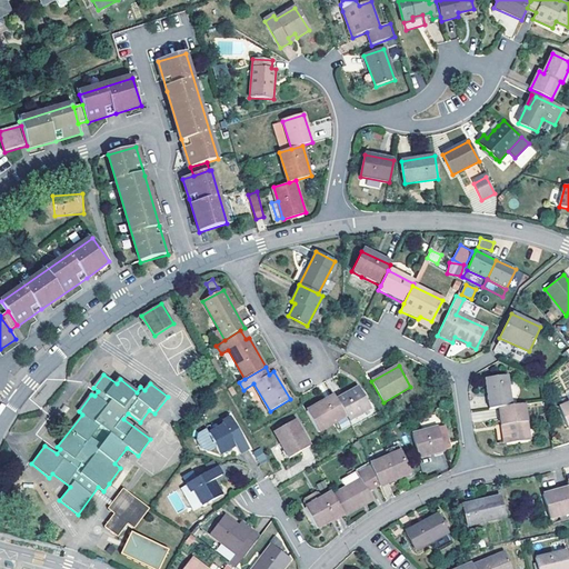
[(499,408),(511,406),(506,375),(486,378),(490,409),(499,408)]
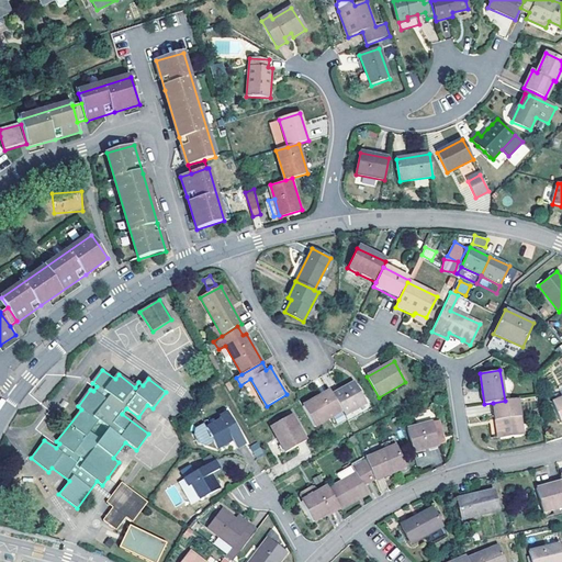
[(334,395),(341,411),(348,422),(370,409),(355,383),(334,395)]
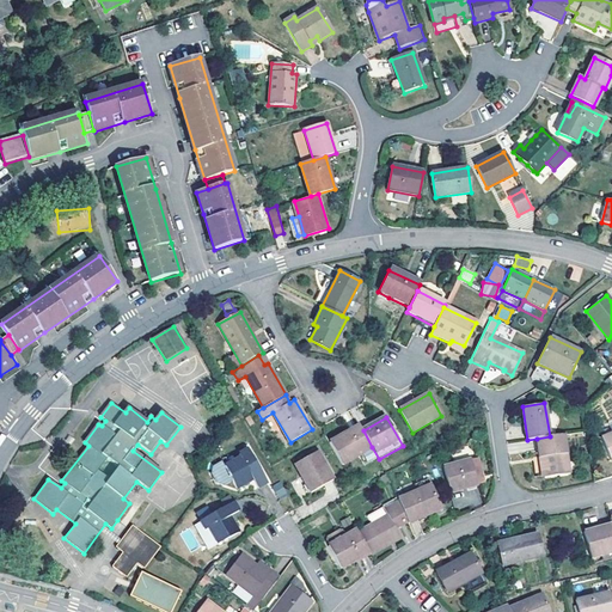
[(342,465),(372,447),(363,430),(360,426),(330,444),(342,465)]
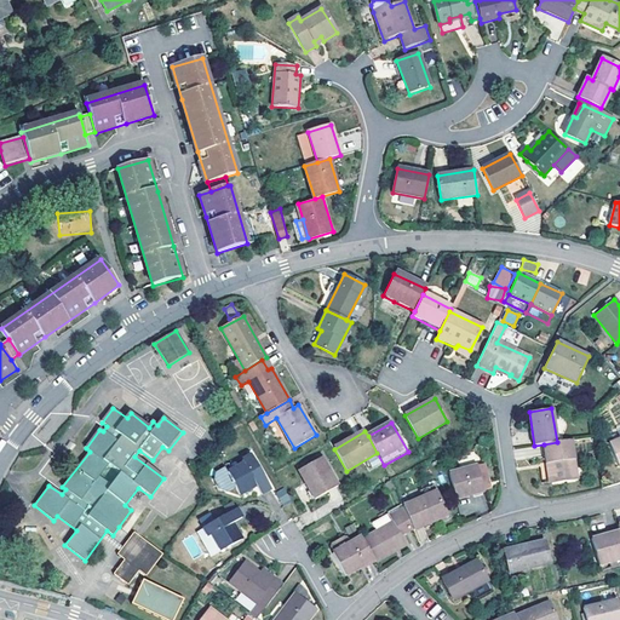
[(619,438),(609,445),(619,466),(619,465),(619,438)]
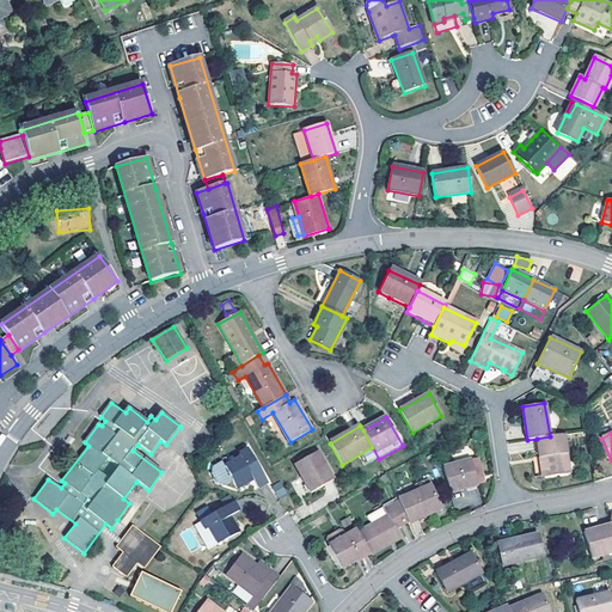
[(550,436),(537,439),(540,458),(543,458),(546,477),(570,473),(563,434),(550,436)]
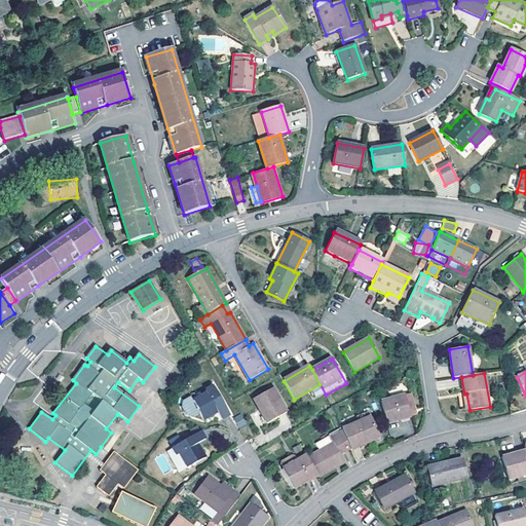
[(205,390),(208,393),(193,402),(182,408),(187,416),(193,417),(200,413),(204,420),(218,412),(223,419),(230,415),(214,386),(205,390)]
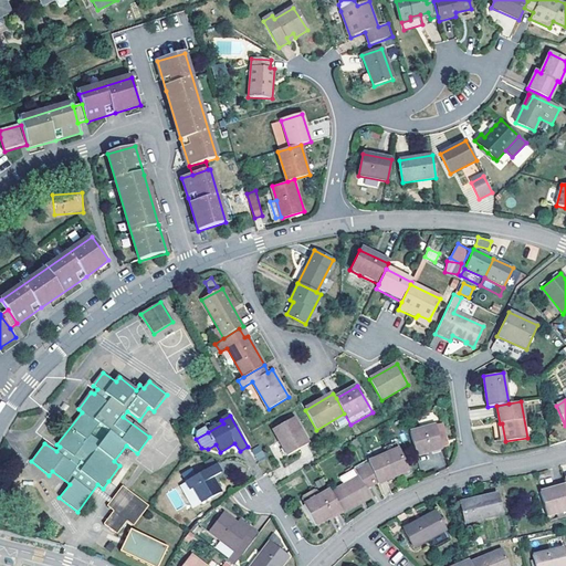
[(308,443),(293,418),(273,430),(287,456),(308,443)]
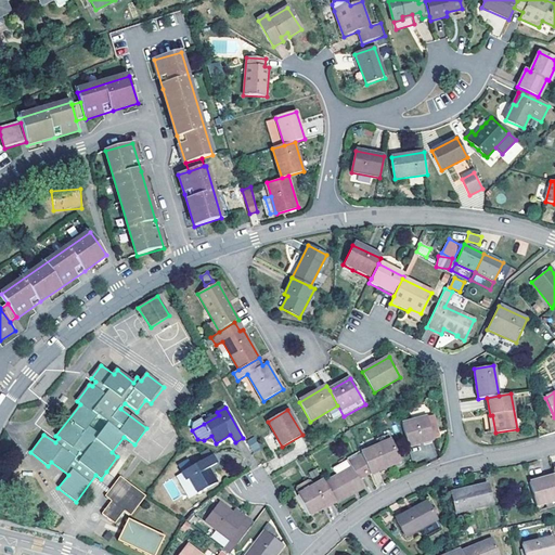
[(433,415),(427,417),(433,439),(438,438),(433,415)]
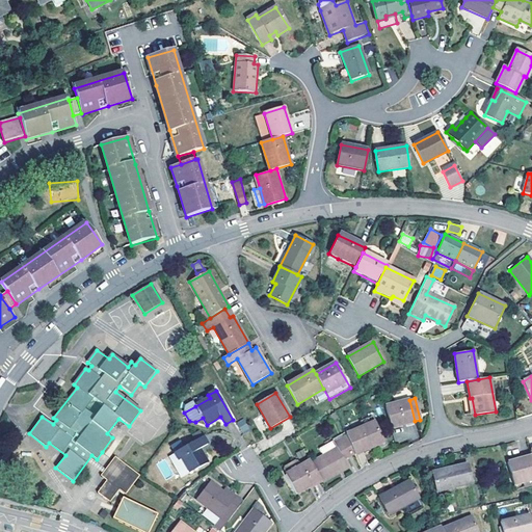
[(409,400),(384,406),(391,427),(415,421),(409,400)]
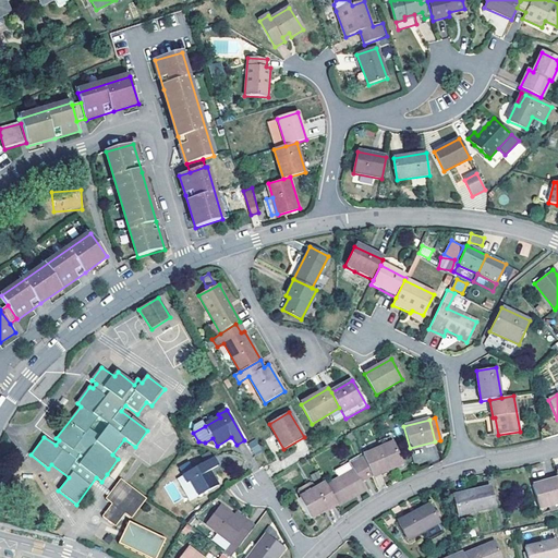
[(352,433),(346,436),(350,443),(355,439),(352,433)]
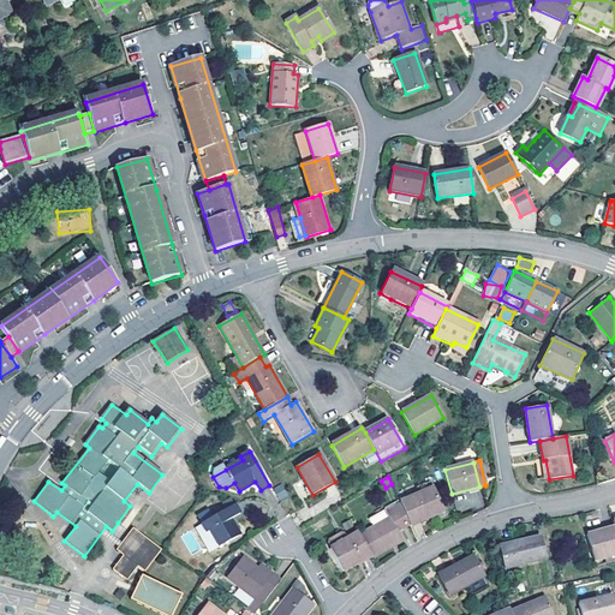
[(282,483),(273,488),(279,500),(288,495),(282,483)]
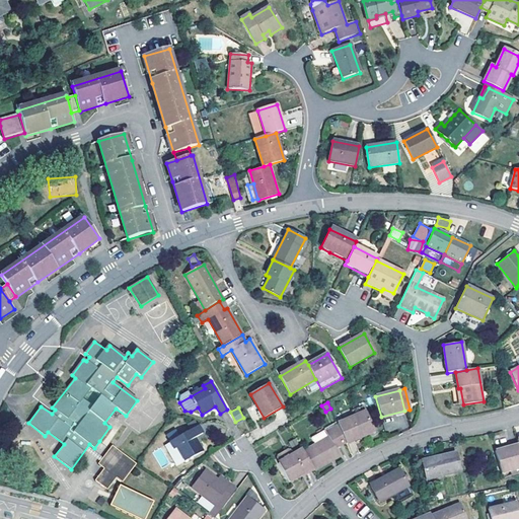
[(345,442),(346,444),(374,431),(366,412),(338,424),(339,426),(345,442)]
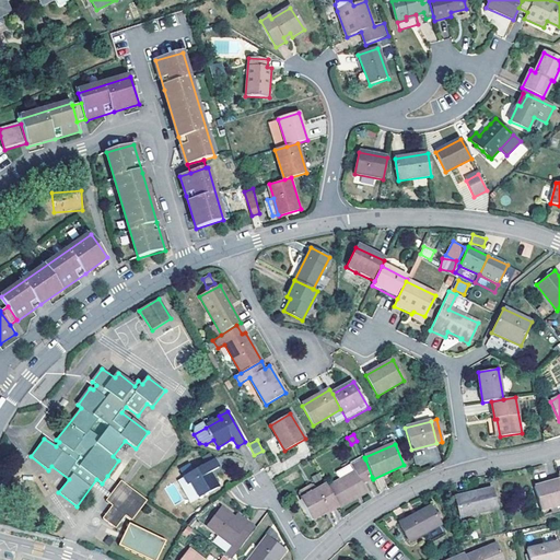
[(220,487),(211,471),(219,467),(214,459),(184,477),(188,486),(190,483),(200,499),(220,487)]
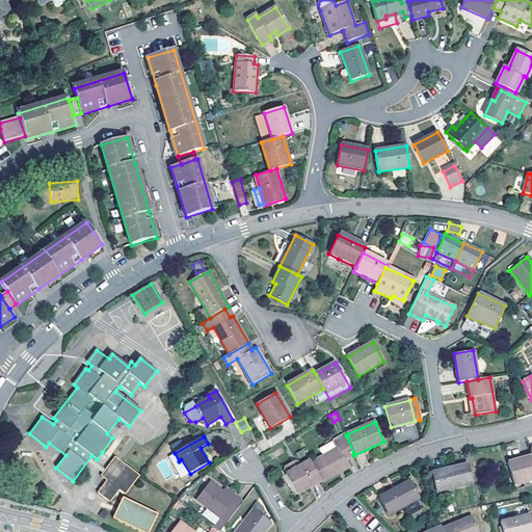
[(337,448),(323,456),(311,462),(321,480),(322,482),(348,468),(344,458),(353,453),(347,436),(335,443),(337,448)]
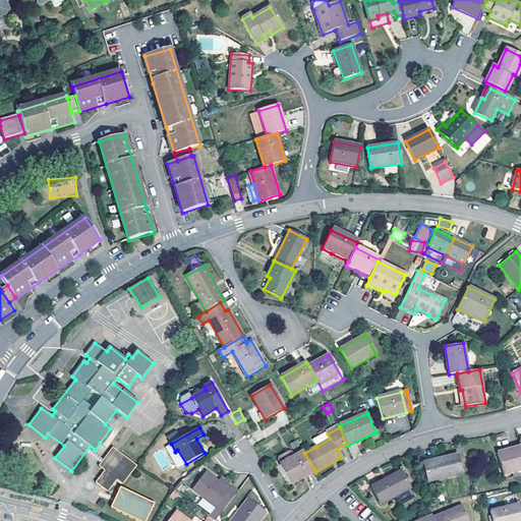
[(330,439),(328,433),(327,432),(313,440),(316,447),(330,439)]
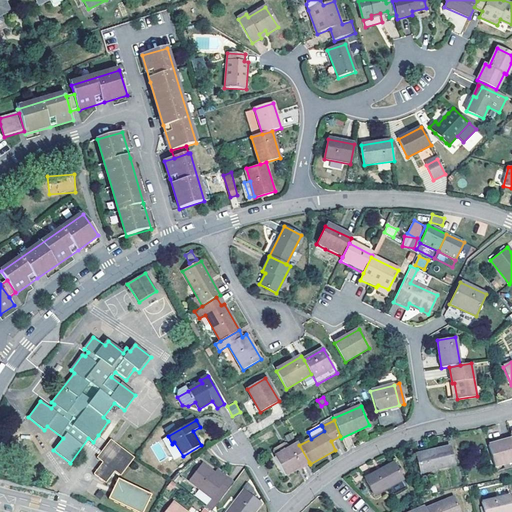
[(511,439),(511,438),(488,445),(495,467),(511,461),(511,439)]
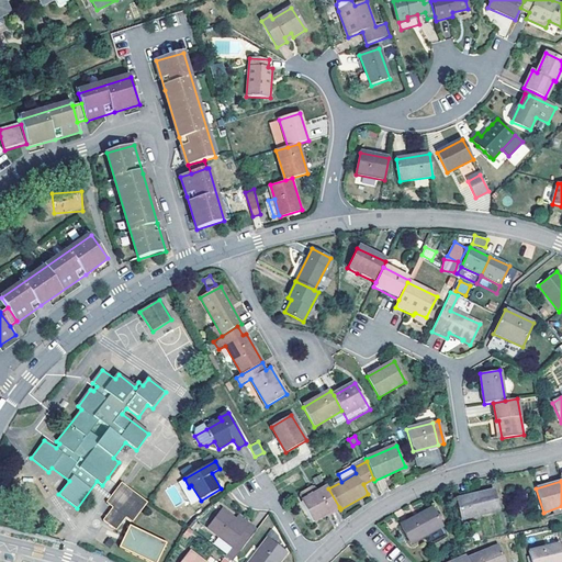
[(148,504),(122,484),(107,504),(113,509),(103,521),(116,531),(126,519),(133,524),(148,504)]
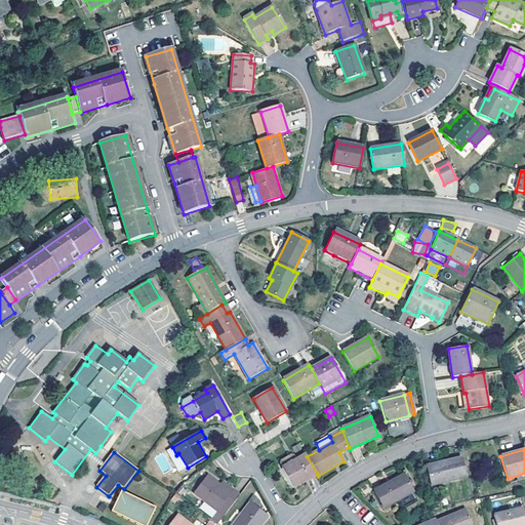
[(280,463),(283,468),(297,459),(294,454),(292,454),(281,460),(280,463)]
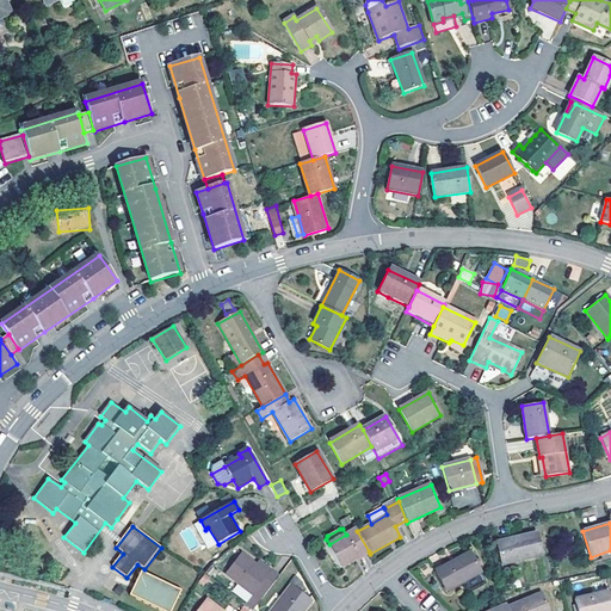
[(357,531),(356,530),(346,535),(329,544),(328,545),(341,567),(369,551),(357,531)]
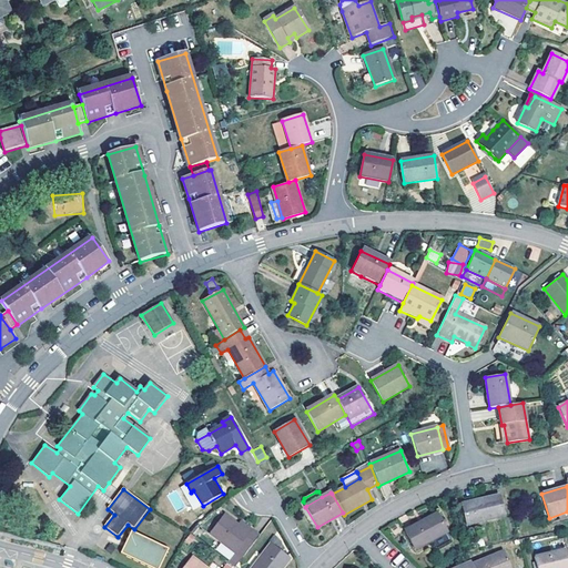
[(498,496),(462,504),(467,525),(503,516),(498,496)]
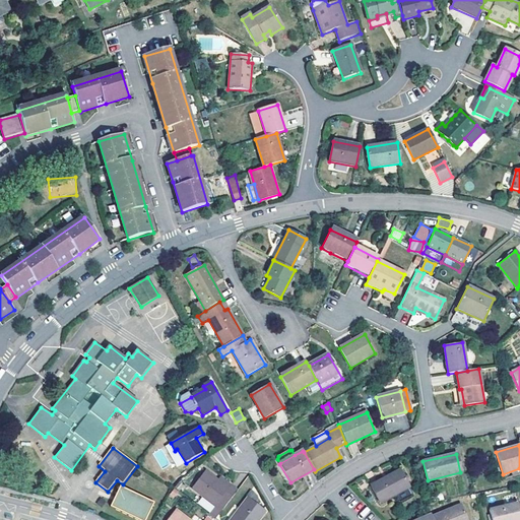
[(399,470),(371,485),(380,503),(408,486),(399,470)]
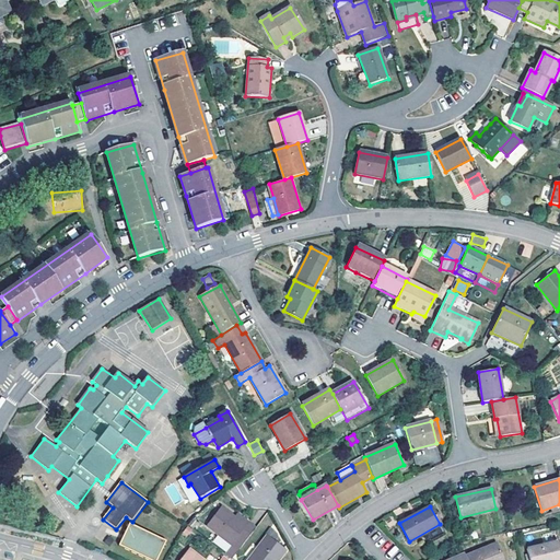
[(255,527),(248,523),(246,526),(228,512),(221,508),(207,525),(232,545),(238,536),(246,540),(255,527)]
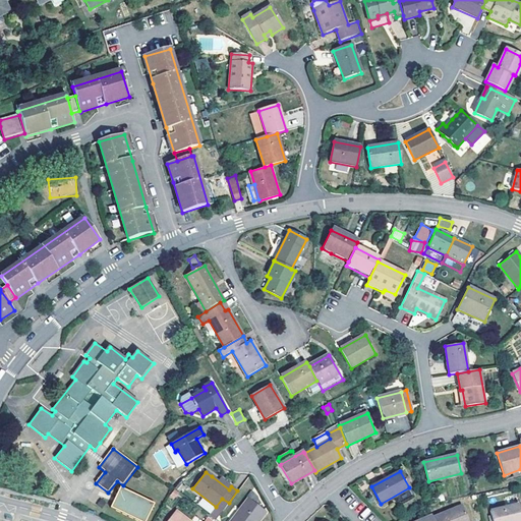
[(229,489),(231,486),(214,473),(212,476),(229,489)]
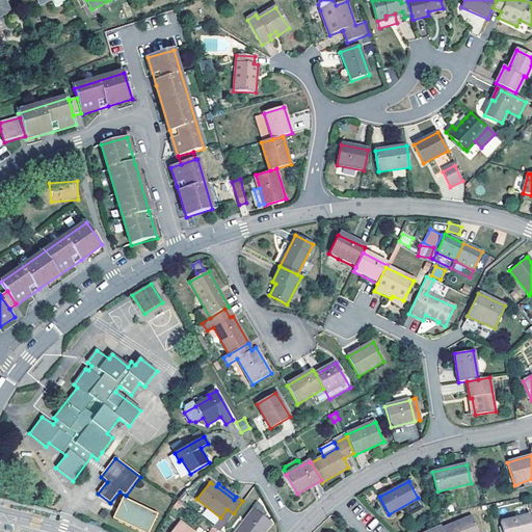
[(123,499),(113,519),(140,531),(149,531),(158,515),(123,499)]
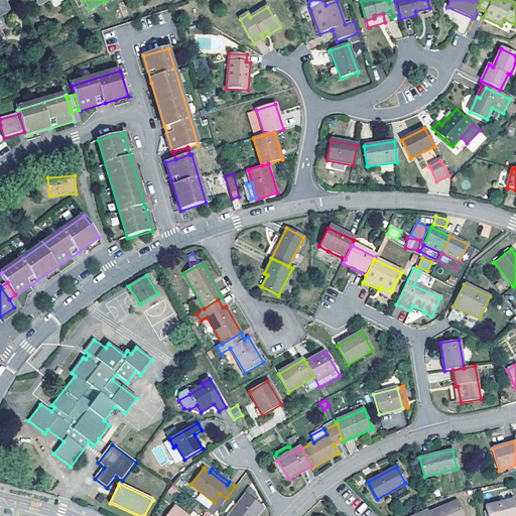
[(246,493),(229,515),(255,515),(263,506),(246,493)]
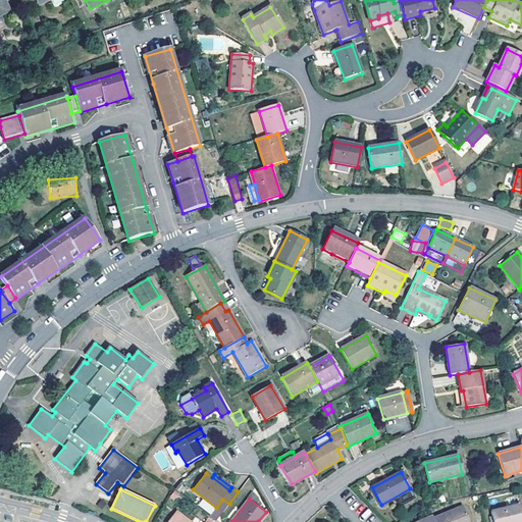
[(521,521),(521,514),(520,505),(491,512),(493,521),(521,521)]
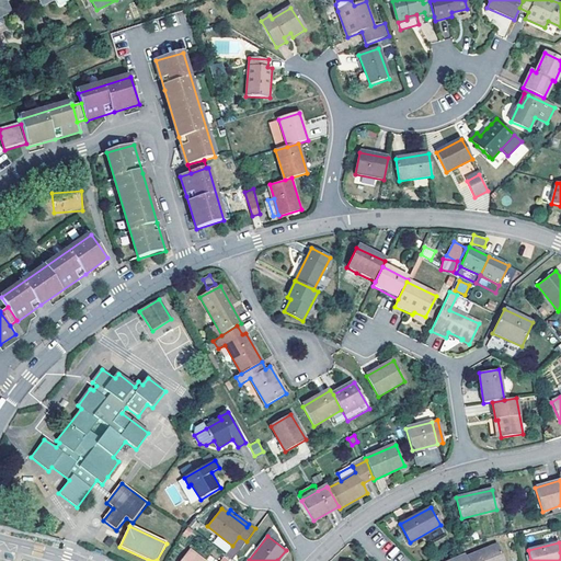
[(503,560),(497,544),(466,557),(467,560),(503,560)]
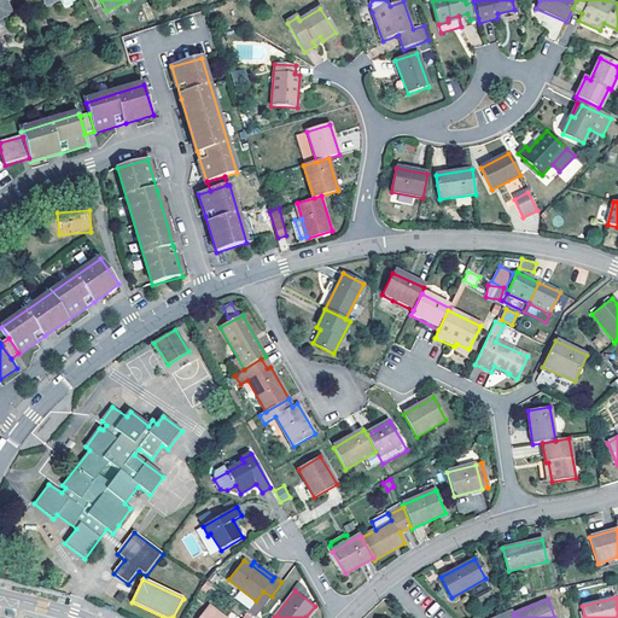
[(225,617),(209,606),(199,617),(225,617)]
